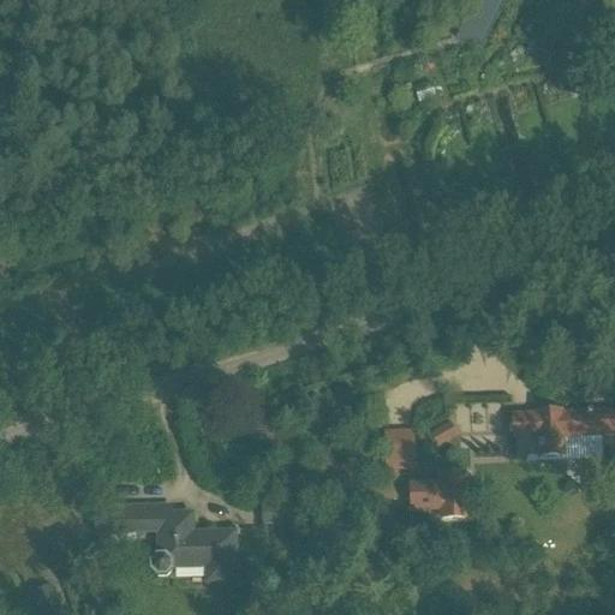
[(538,416),(515,416),(517,436),(517,458),(527,458),(527,464),(603,460),(602,436),(614,435),(614,411),(593,412),(593,410),(586,410),(586,412),(562,413),(561,411),(538,412),(538,416)]
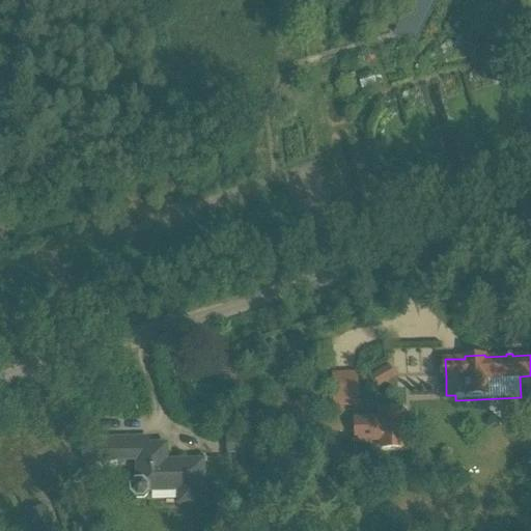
[(370,375),(378,387),(396,376),(389,365),(370,375)]
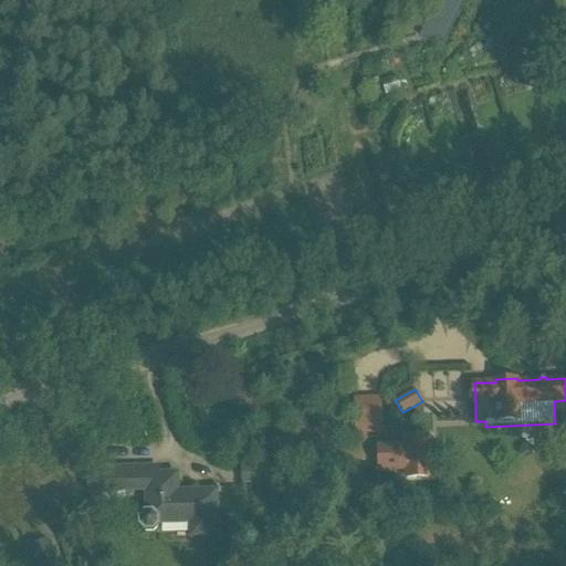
[(405,446),(378,447),(379,473),(407,473),(407,480),(430,480),(429,438),(404,439),(405,446)]
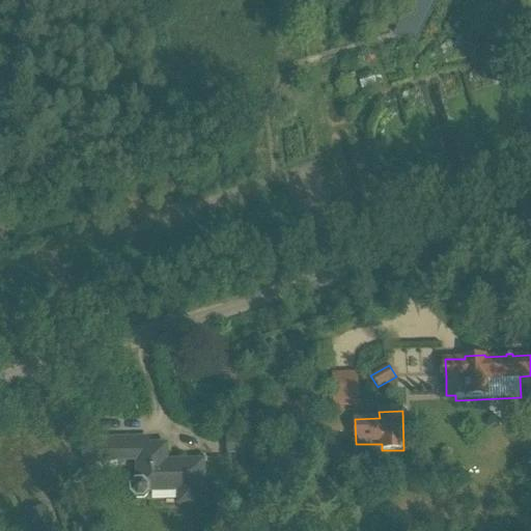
[(283,436),(228,438),(228,454),(284,452),(283,436)]
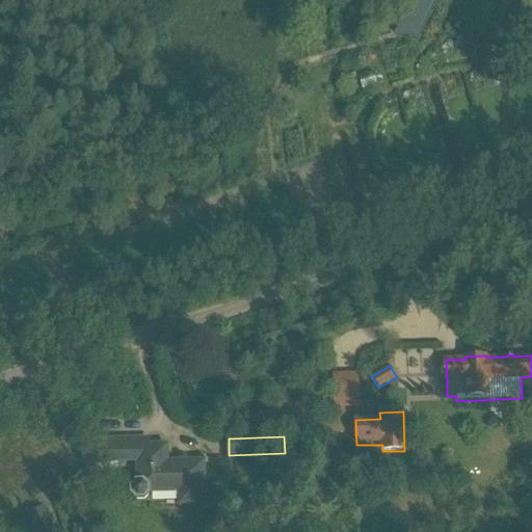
[(167,463),(166,446),(138,447),(138,440),(83,442),(84,462),(139,460),(140,480),(136,481),(131,486),(131,495),(137,501),(144,500),(151,494),(151,491),(180,490),(181,504),(201,503),(200,490),(205,490),(204,462),(167,463)]
